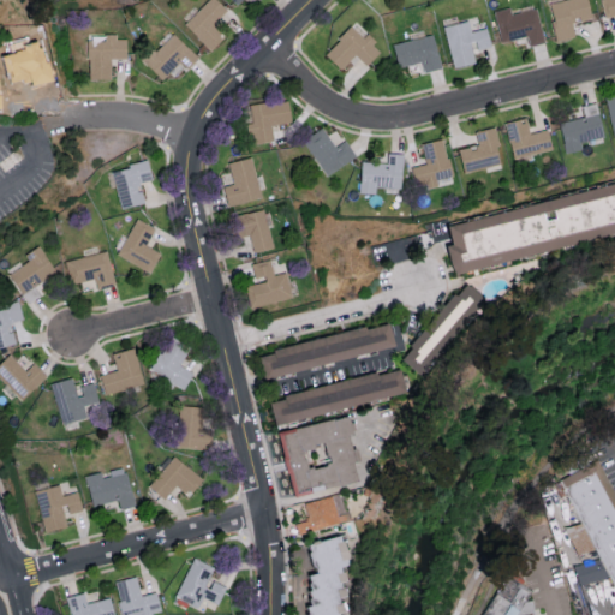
[(207,0),(184,22),(210,49),(224,36),(212,23),(226,10),(218,0),(207,0)]
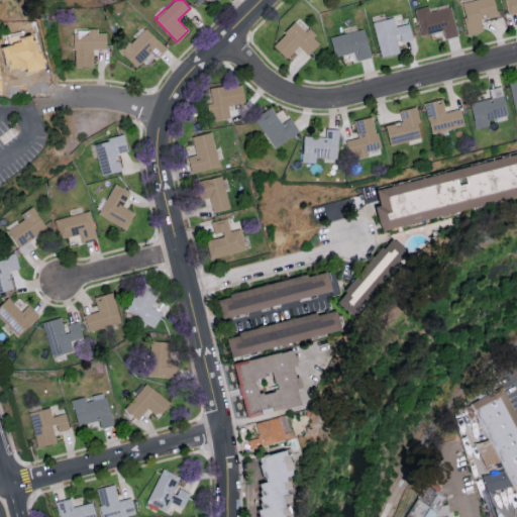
[(469,0),(460,2),(468,34),(483,30),(480,18),(497,15),(493,0),(469,0)]
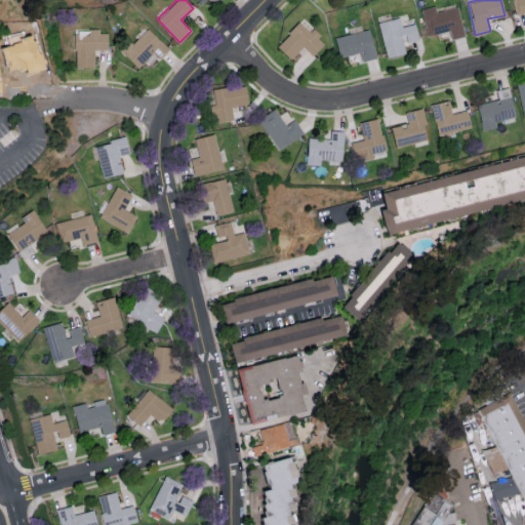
[(524,0),(512,0),(515,14),(524,11),(524,0)]
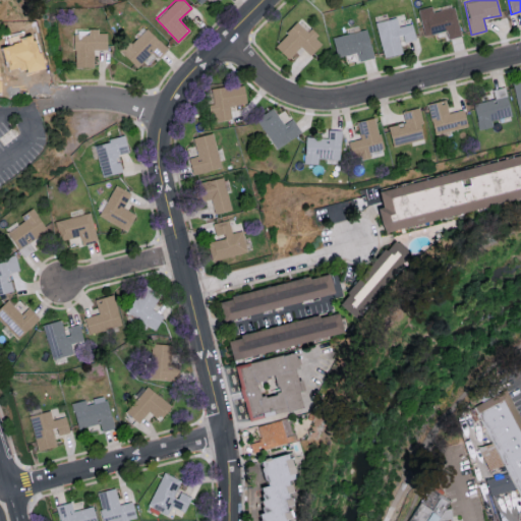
[(454,6),(432,10),(431,5),(418,8),(423,35),(446,31),(448,39),(460,36),(454,6)]
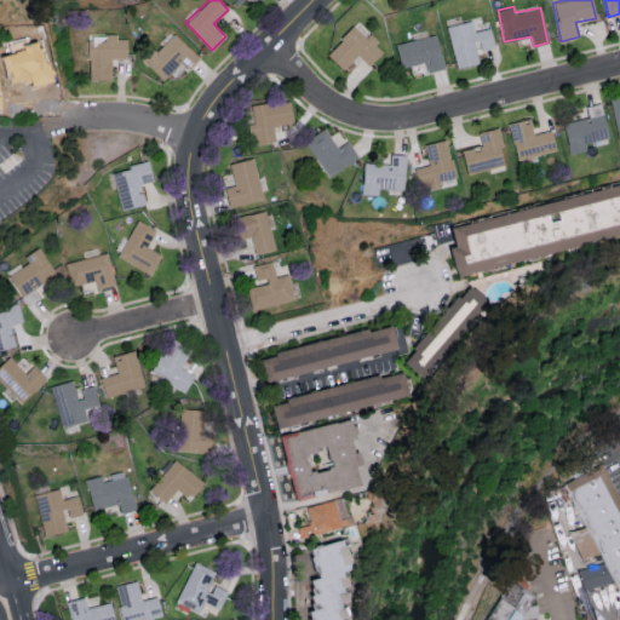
[(457,68),(480,63),(477,51),(494,46),(489,27),(474,30),(471,19),(447,26),(457,68)]
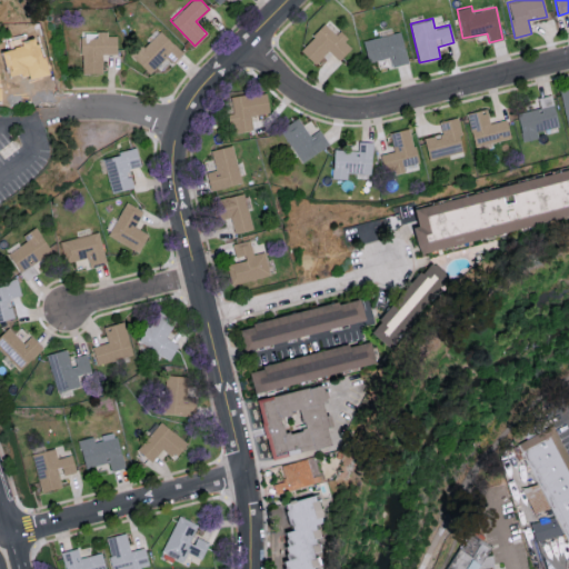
[(352,47),(338,31),(335,35),(325,25),(299,48),(313,65),(328,51),(337,60),(352,47)]
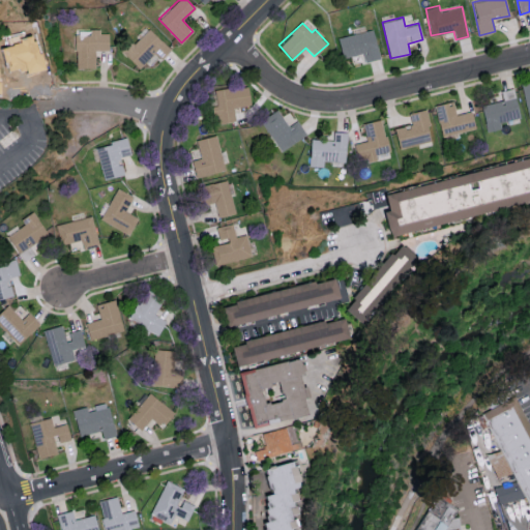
[(134,43),(130,40),(120,51),(139,68),(154,53),(160,58),(170,49),(149,28),(134,43)]
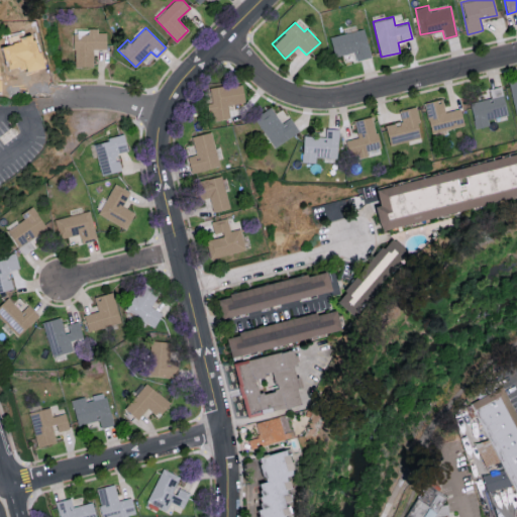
[(329,36),(334,57),(353,52),(355,61),(371,57),(364,27),(329,36)]
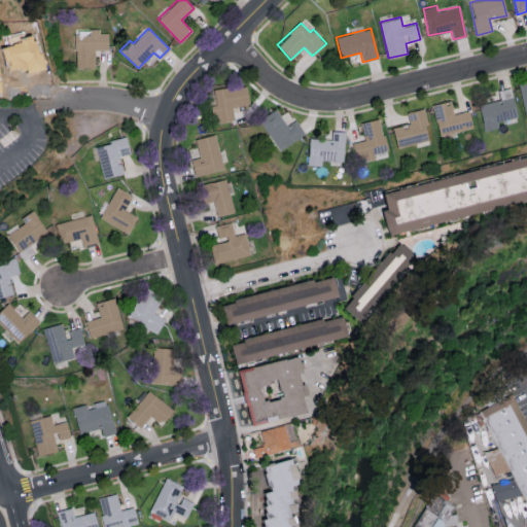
[(108,49),(107,31),(75,31),(75,68),(95,68),(95,49),(108,49)]
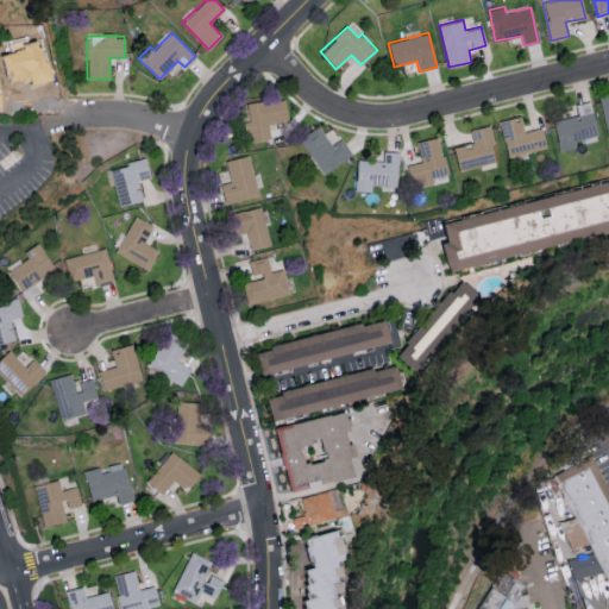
[(0,75),(0,76),(16,76),(16,68),(22,68),(22,55),(29,55),(29,48),(24,48),(24,39),(10,39),(11,60),(0,60),(0,75)]
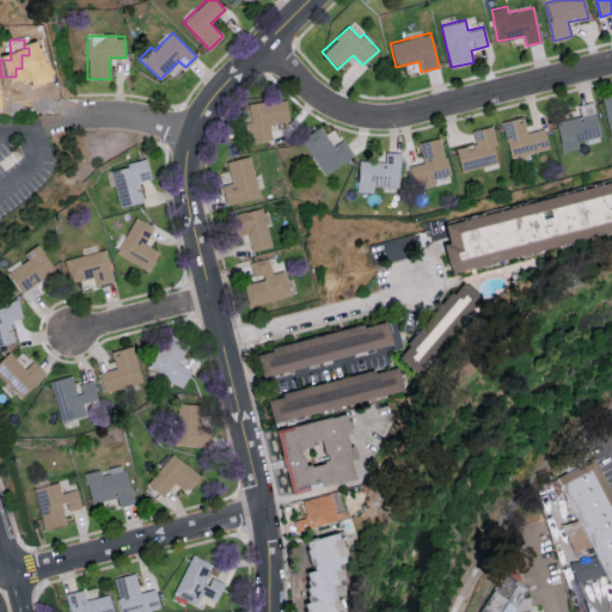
[(244,104),(248,142),(271,140),(270,123),(289,121),(287,99),(244,104)]
